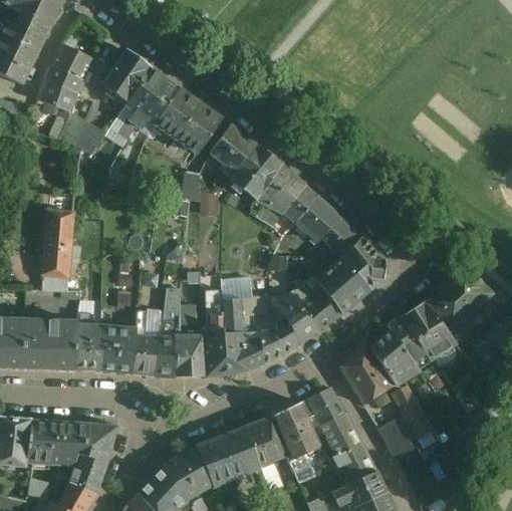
[(5,0),(32,17),(49,27),(62,0),(5,0)]
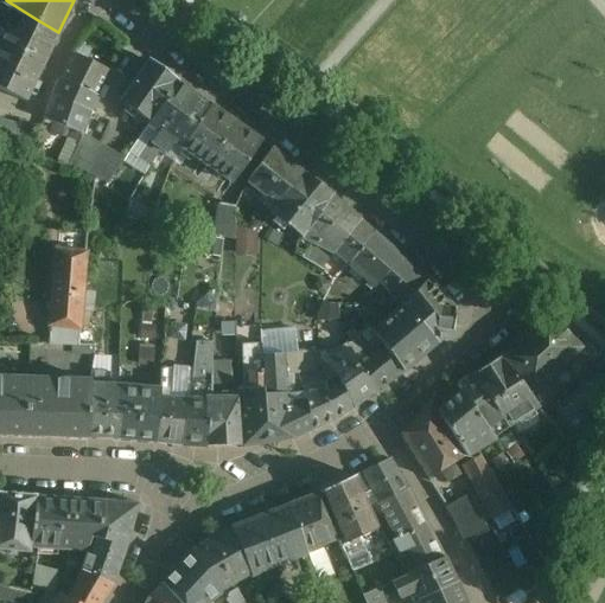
[(230,15),(214,0),(203,0),(229,24),(228,18),(230,15)]
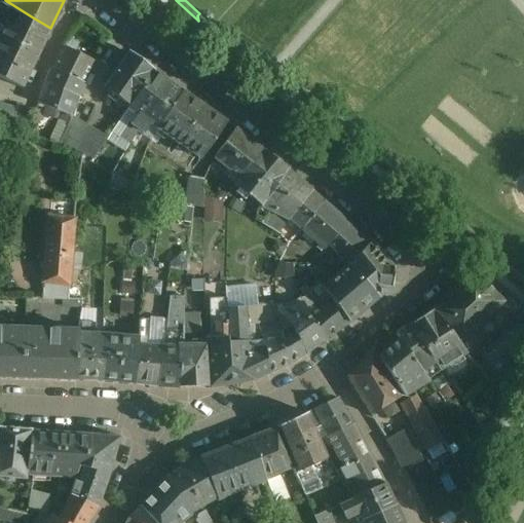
[(197,15),(198,21),(202,24),(209,24),(212,21),(212,19),(212,13),(207,10),(201,11),(199,13),(197,15)]
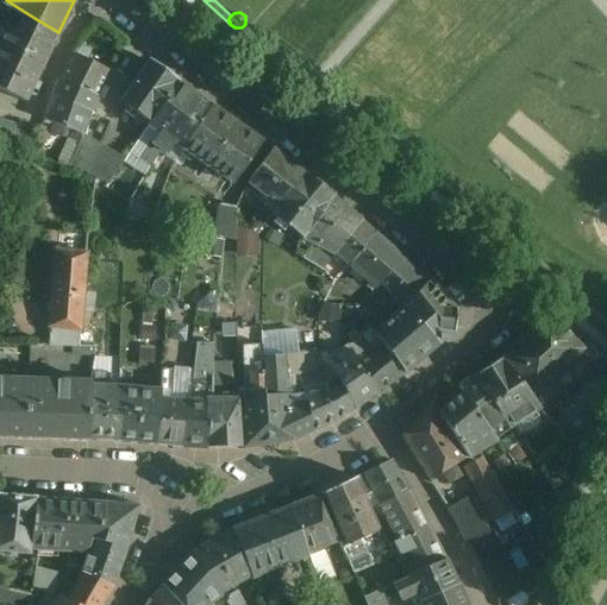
[(30,36),(11,26),(0,48),(0,86),(26,99),(58,32),(38,20),(30,36)]
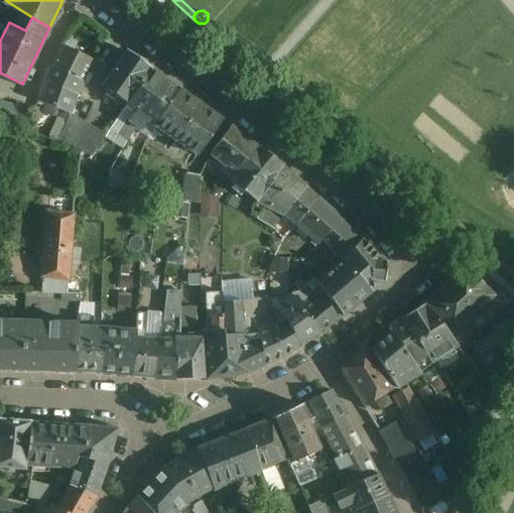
[(86,53),(63,42),(62,43),(52,65),(85,80),(95,58),(86,53)]
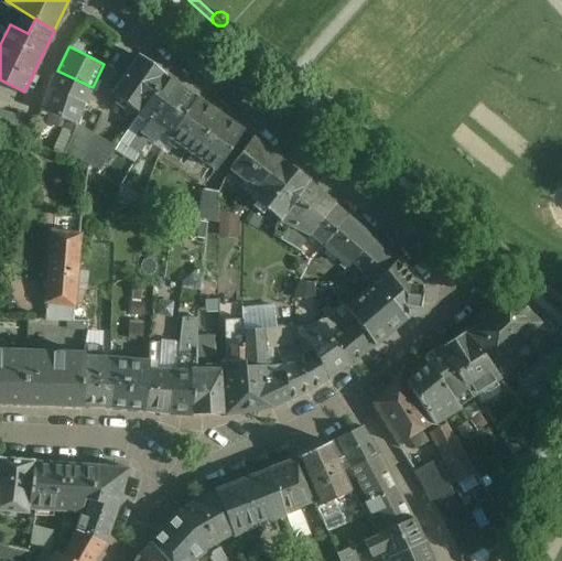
[(168,74),(143,55),(117,94),(141,111),(168,74)]
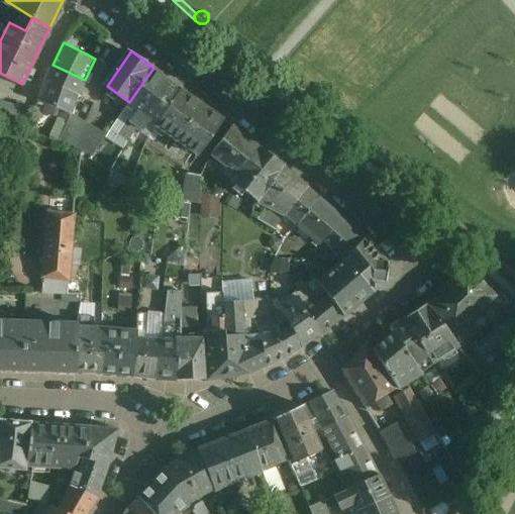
[(85,80),(53,65),(46,80),(78,94),(85,80)]
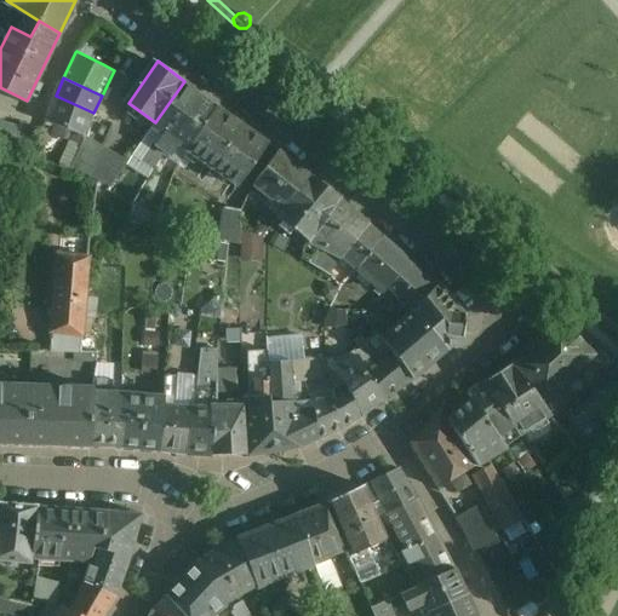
[(155,122),(153,126),(170,138),(200,92),(184,81),(155,122)]
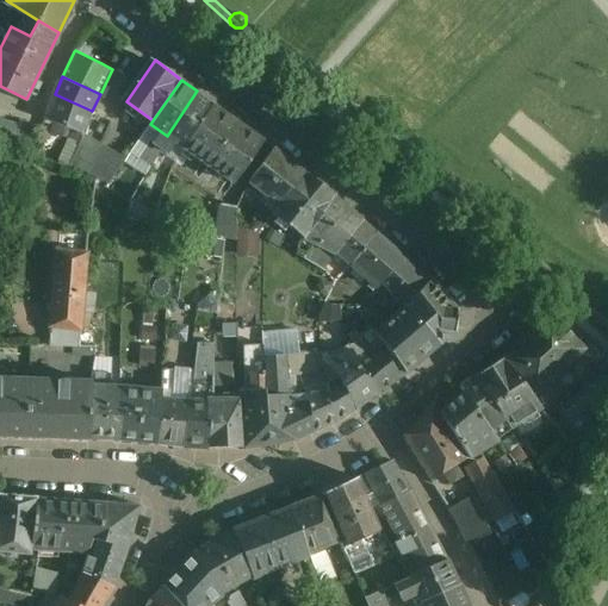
[(167,136),(161,147),(162,148),(169,152),(175,142),(184,148),(184,147),(213,104),(197,91),(167,136)]
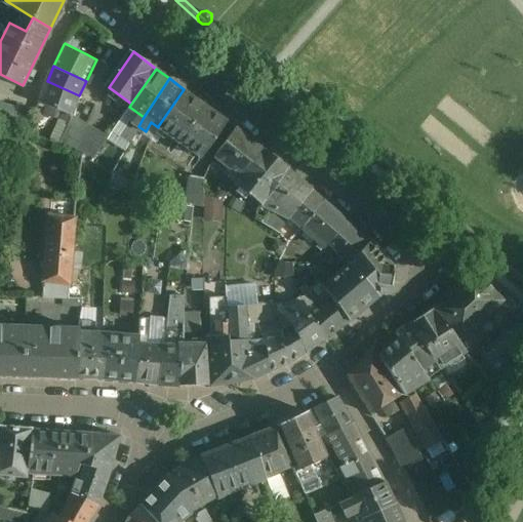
[(79,95),(47,81),(39,102),(74,114),(80,95),(79,95)]
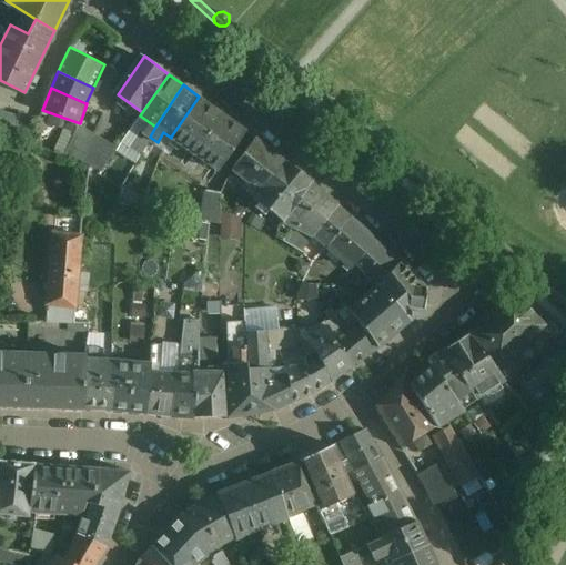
[(222,113),(199,97),(171,137),(194,153),(222,113)]
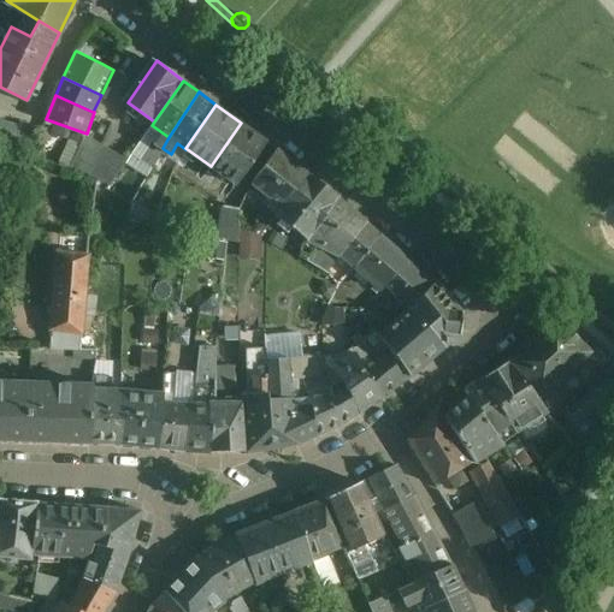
[(22,126),(0,119),(0,144),(31,154),(37,126),(23,123),(22,126)]
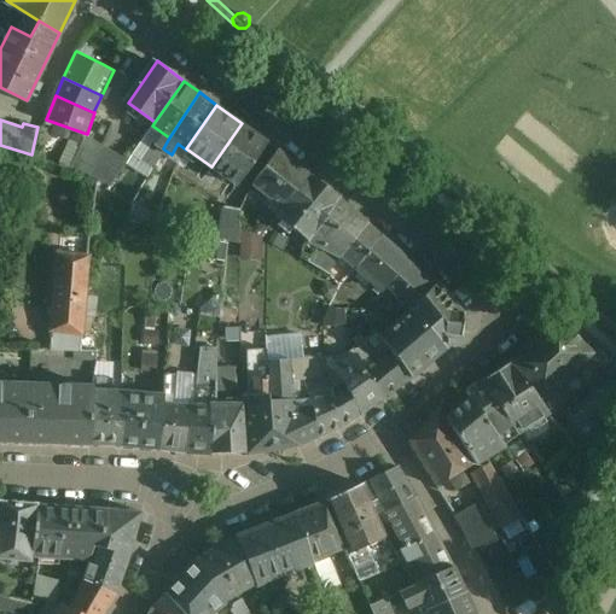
[(268,141),(242,123),(211,167),(238,185),(268,141)]
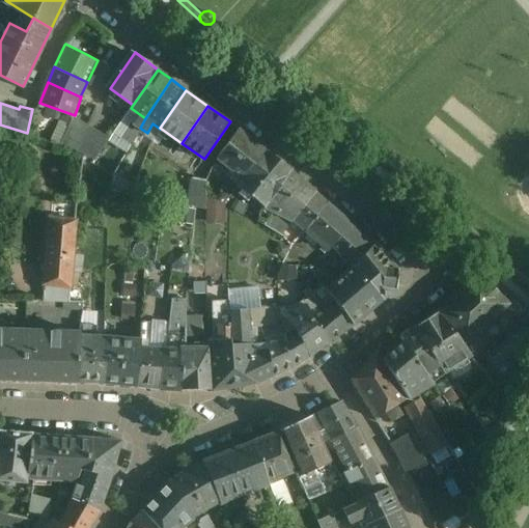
[(145,118),(131,108),(115,131),(133,142),(141,129),(140,128),(145,118)]
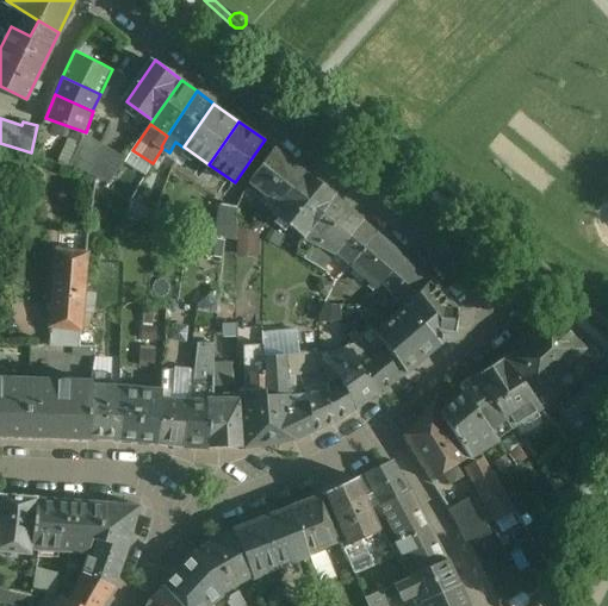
[(101,143),(86,133),(73,163),(90,172),(101,143)]
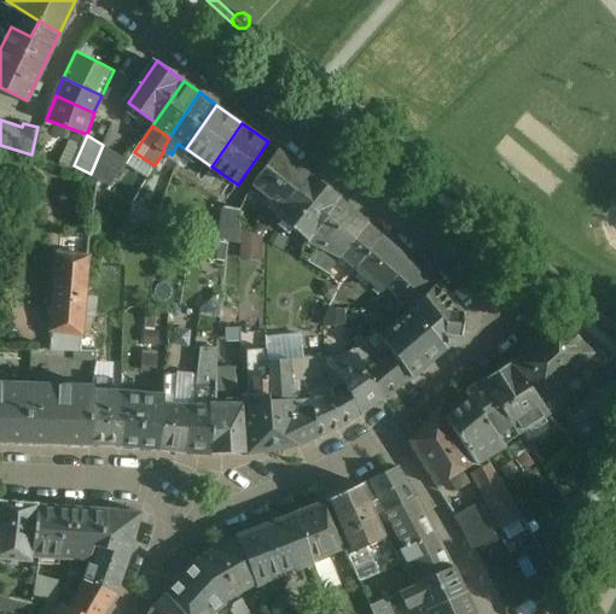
[(128,159),(103,145),(91,174),(111,183),(128,159)]
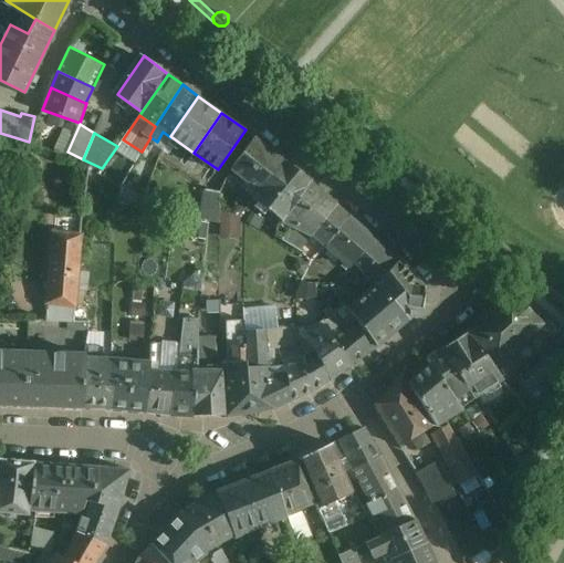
[(285,160),(254,136),(236,160),(231,169),(259,191),(285,160)]
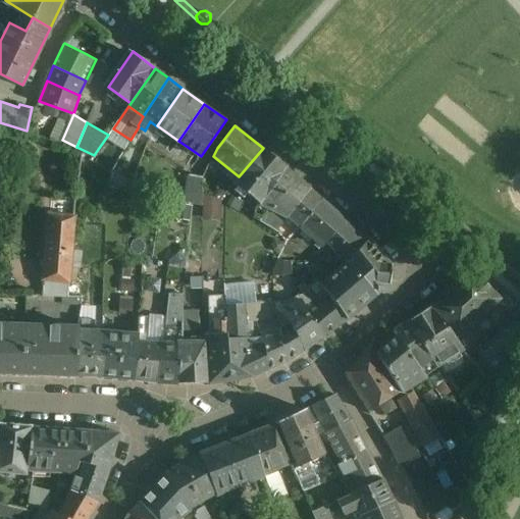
[(239,176),(235,183),(261,204),(261,203),(288,167),(263,148),(239,176)]
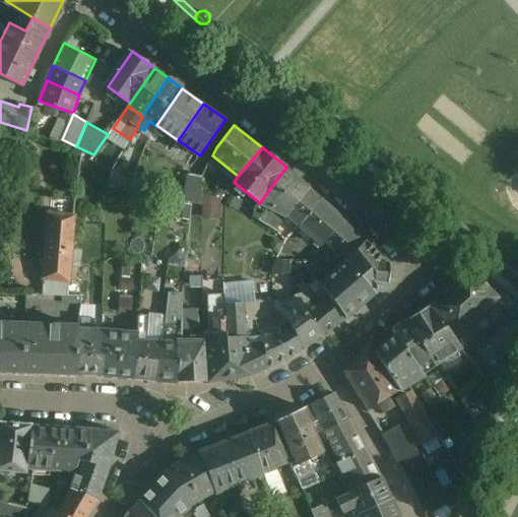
[(286,167),(260,202),(287,215),(309,187),(310,187),(286,167)]
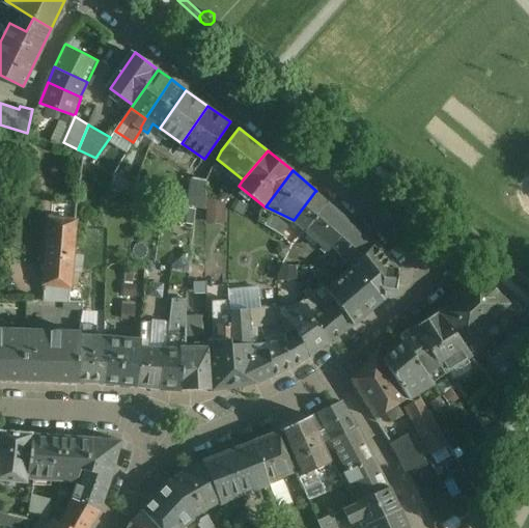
[(138,178),(118,172),(114,189),(133,192),(138,178)]
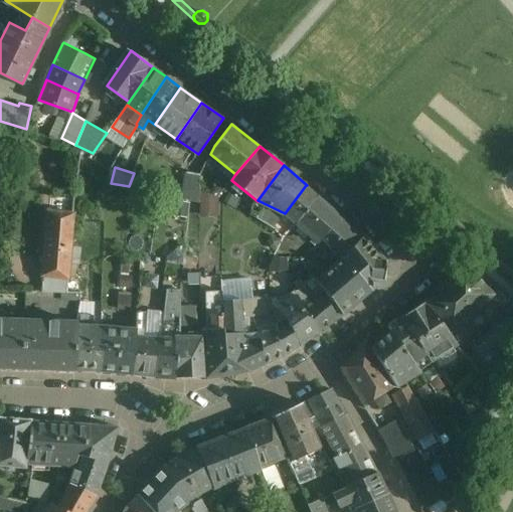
[(201,174),(187,171),(184,197),(192,199),(200,201),(201,174)]
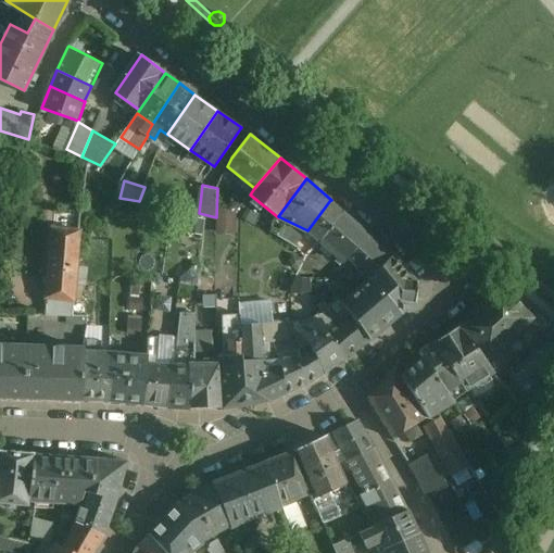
[(330,200),(307,230),(319,240),(342,211),(331,200),(330,200)]
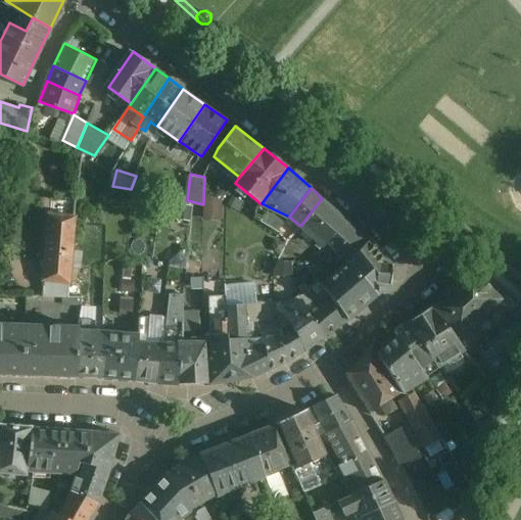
[(346,220),(322,198),(300,226),(324,246),(328,241),(346,262),(369,239),(347,220),(346,220)]
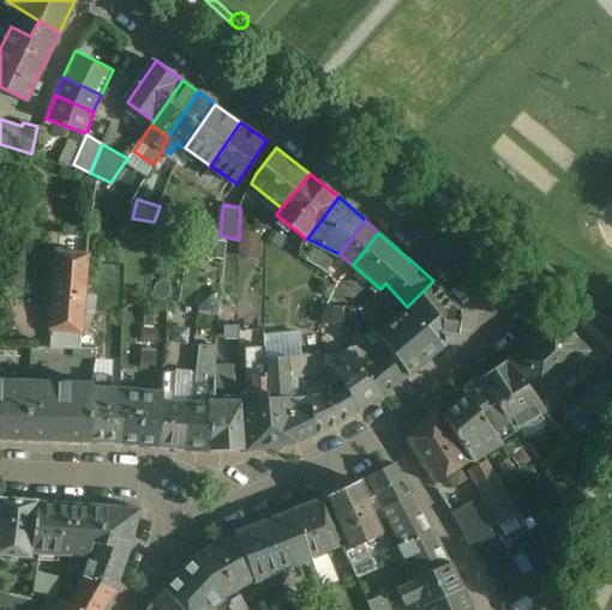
[(220,235),(215,234),(213,243),(228,248),(229,237),(220,235)]
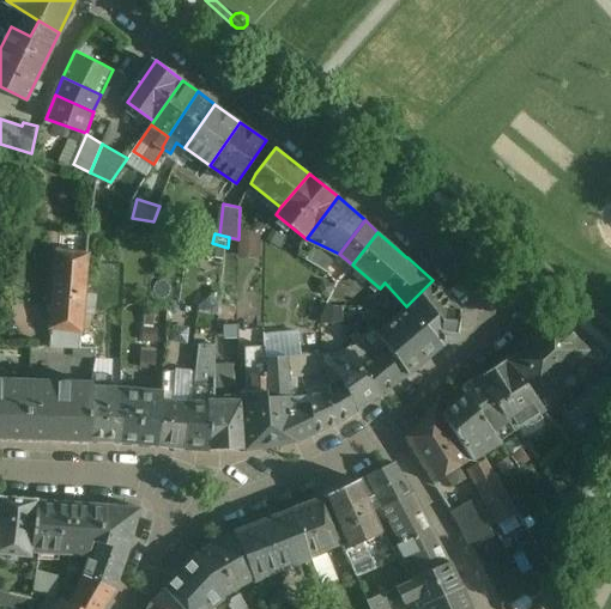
[(334,259),(315,245),(308,259),(326,269),(334,259)]
